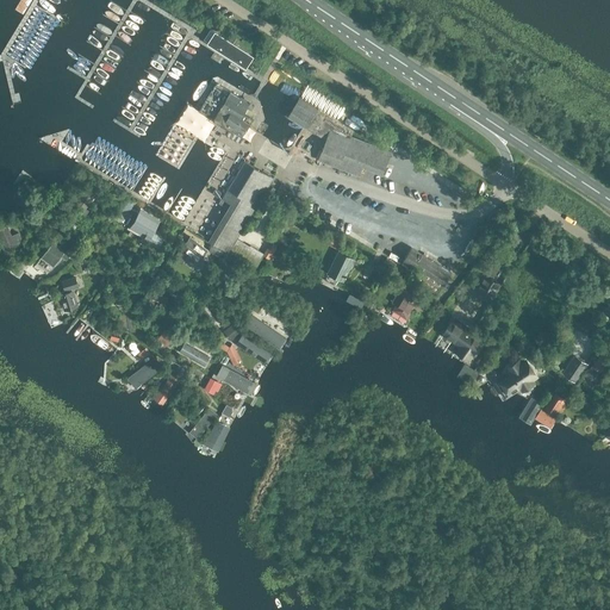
[(247,68),(254,57),(216,32),(209,43),(247,68)]
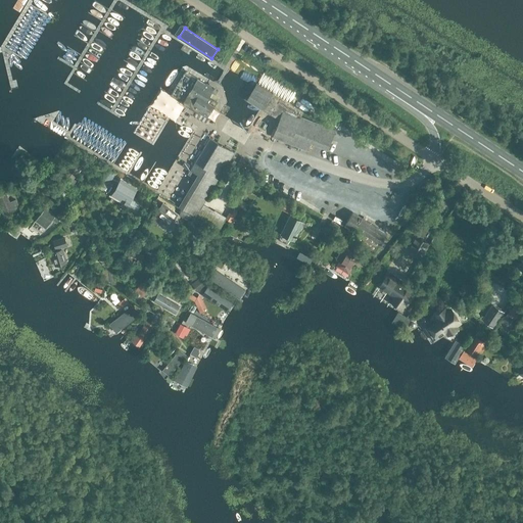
[(187,70),(172,95),(176,97),(192,107),(207,117),(218,100),(210,96),(215,89),(206,84),(207,84),(194,76),(187,70)]
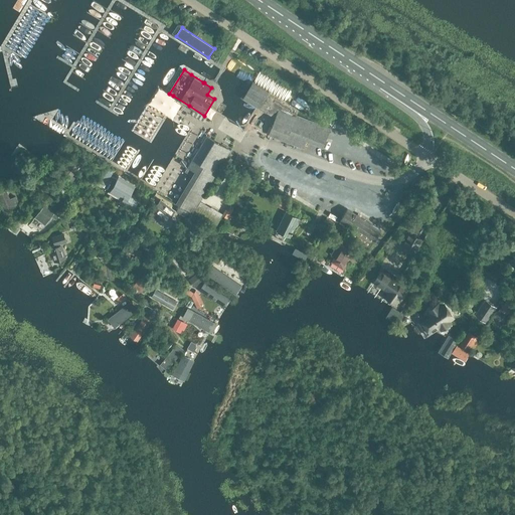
[(325,146),(332,128),(297,115),(300,109),(253,81),(243,98),(276,117),(273,125),(276,127),(273,135),(296,144),(299,136),(325,146)]
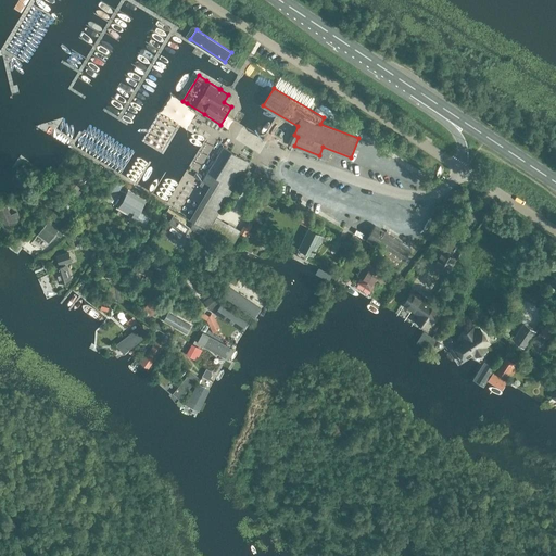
[(214,184),(192,219),(194,220),(205,227),(210,229),(243,173),(244,171),(247,167),(250,162),(232,151),(225,146),(219,154),(205,178),(214,184)]
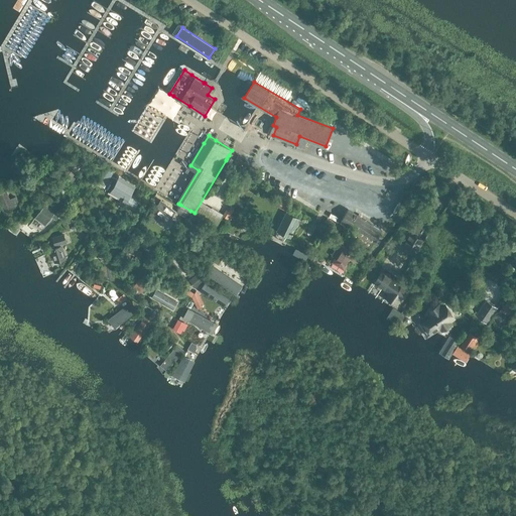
[(82,152),(79,156),(85,160),(88,156),(82,152)]
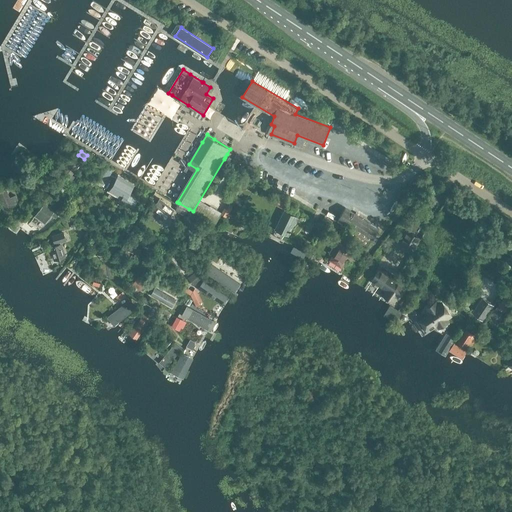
[(135,184),(119,174),(110,191),(122,198),(121,202),(134,208),(139,198),(131,193),(135,184)]
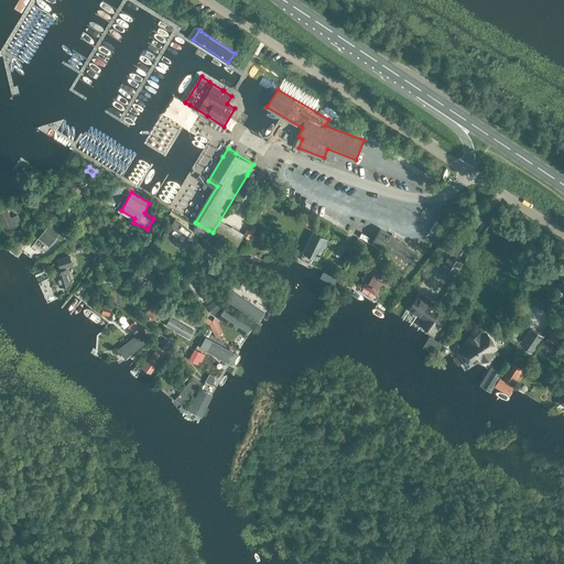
[(77,215),(79,208),(52,201),(50,206),(77,215)]
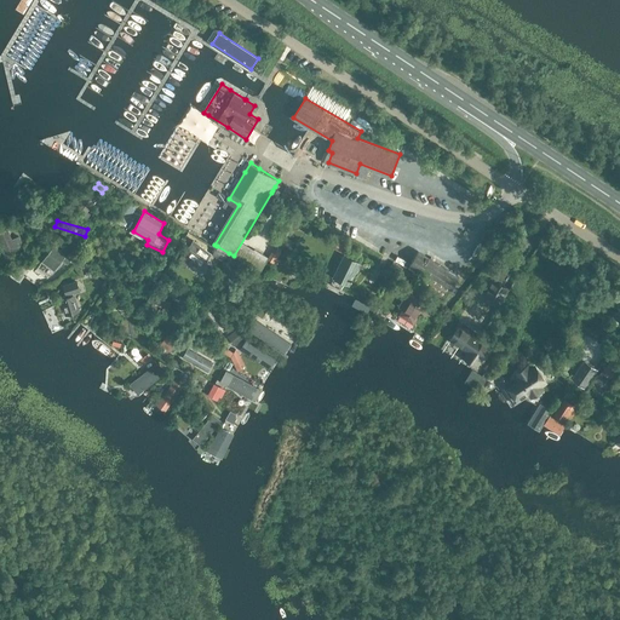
[(13,240),(9,228),(0,231),(0,245),(7,262),(21,256),(17,248),(21,246),(19,244),(22,242),(19,236),(13,240)]
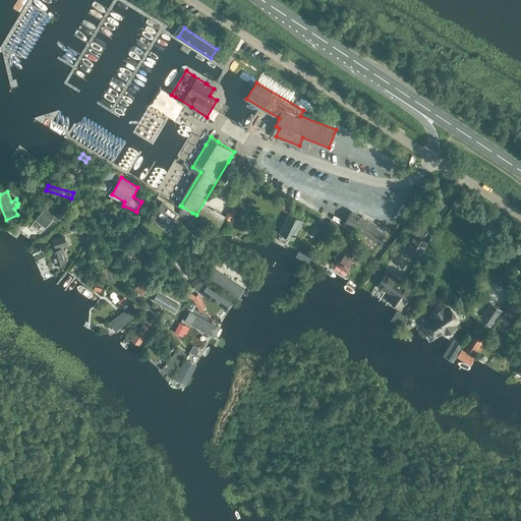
[(172,223),(179,212),(164,201),(152,219),(156,222),(161,216),(172,223)]
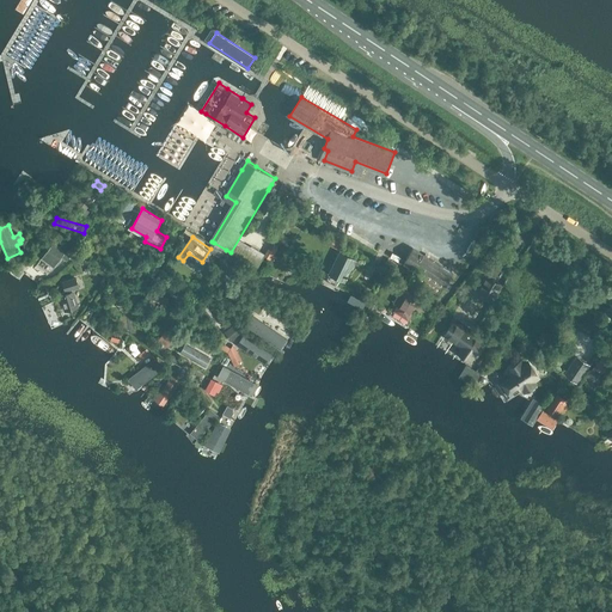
[(340,250),(343,243),(332,238),(329,245),(340,250)]
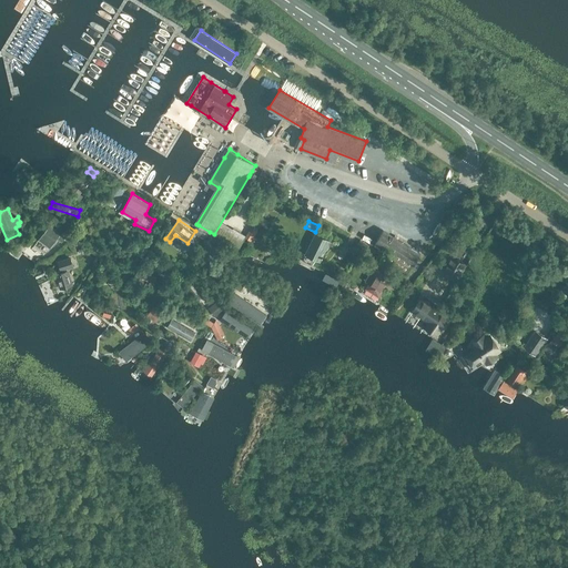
[(71,232),(61,224),(58,229),(52,224),(40,240),(51,249),(59,239),(63,242),(71,232)]
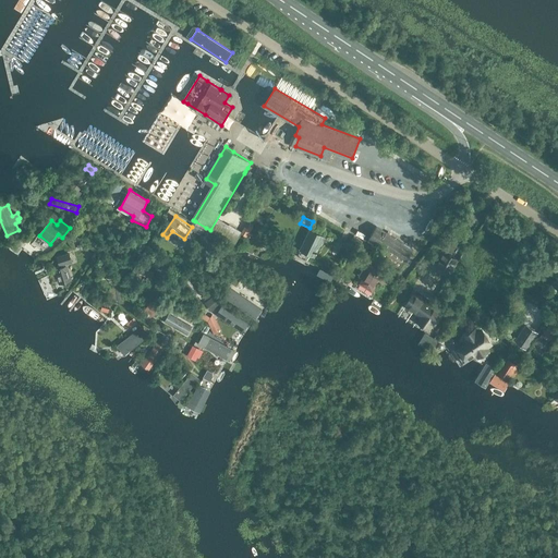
[(246,238),(253,227),(247,222),(241,233),(246,238)]
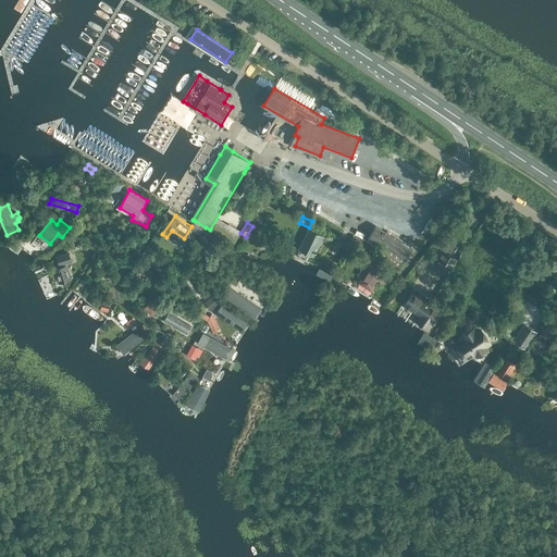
[(195,223),(190,230),(201,236),(205,230),(195,223)]
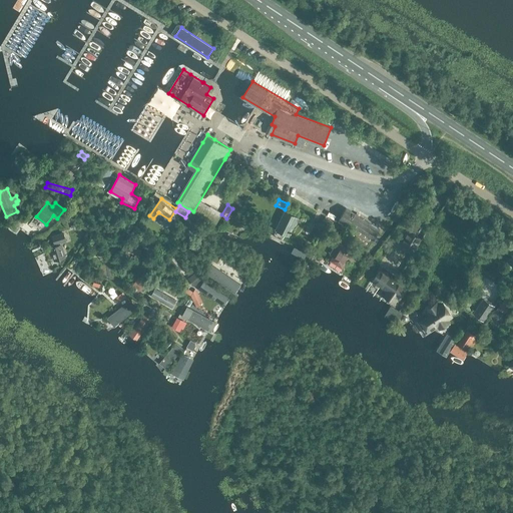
[(210,207),(203,218),(214,224),(222,213),(210,206),(210,207)]
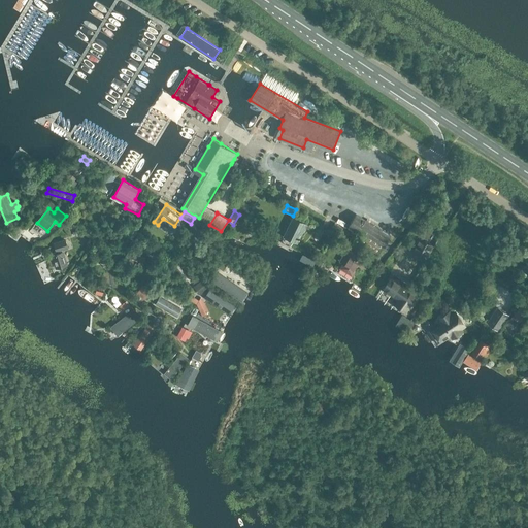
[(357,215),(349,228),(358,233),(358,232),(360,230),(363,232),(358,241),(378,254),(380,254),(391,235),(368,222),(365,219),(358,215),(357,215)]
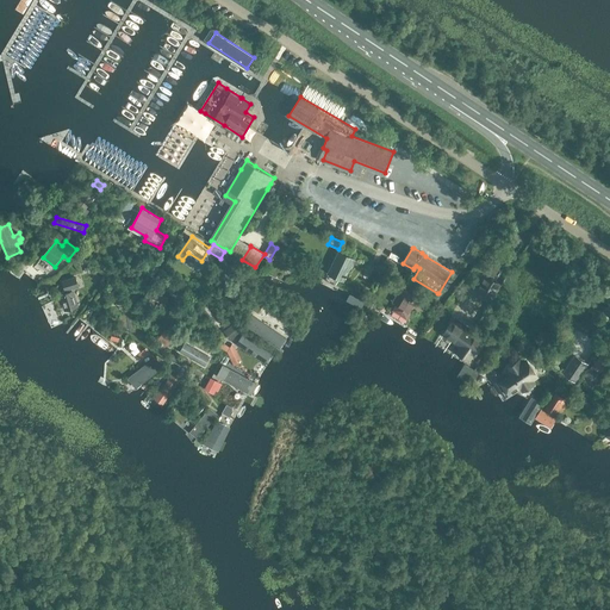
[(344,281),(356,257),(338,250),(328,273),(344,281)]
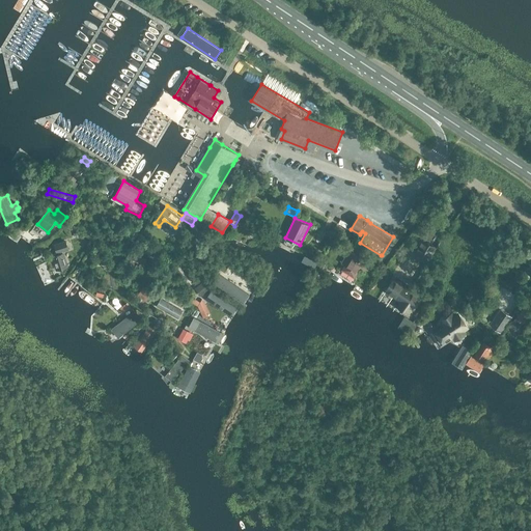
[(245,249),(246,249),(248,245),(227,236),(225,241),(245,249)]
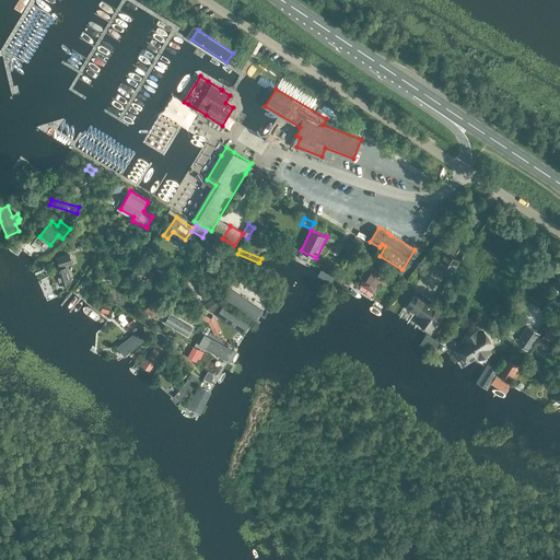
[(452,273),(458,261),(453,258),(454,257),(446,253),(439,266),(452,273)]
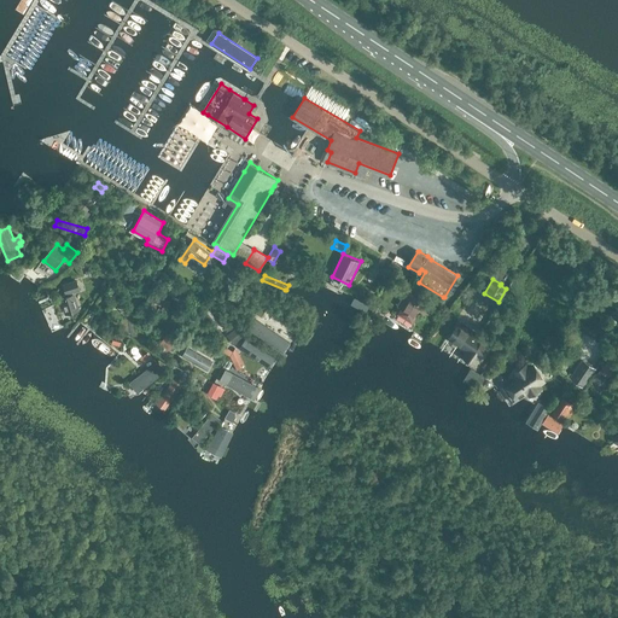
[(66,295),(60,297),(62,299),(66,315),(81,312),(76,295),(76,293),(80,292),(81,292),(77,281),(64,285),(63,286),(66,295)]
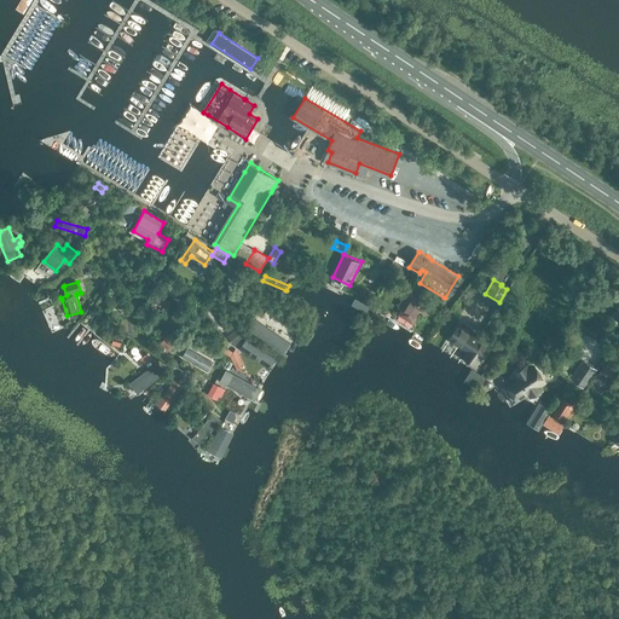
[(169,310),(173,302),(154,293),(150,300),(169,310)]
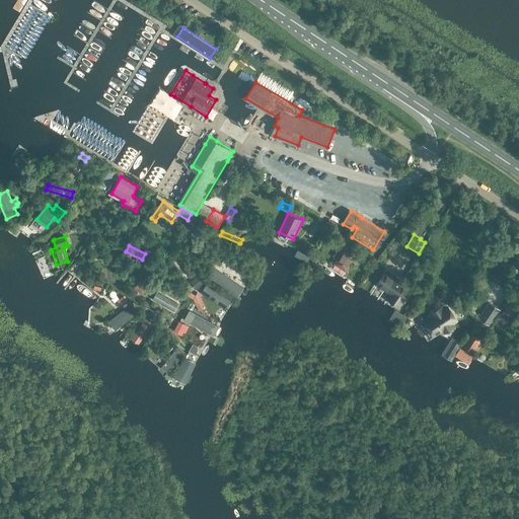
[(338,251),(334,257),(338,260),(335,264),(347,272),(353,262),(358,265),(362,257),(357,254),(358,253),(346,245),(341,253),(338,251)]
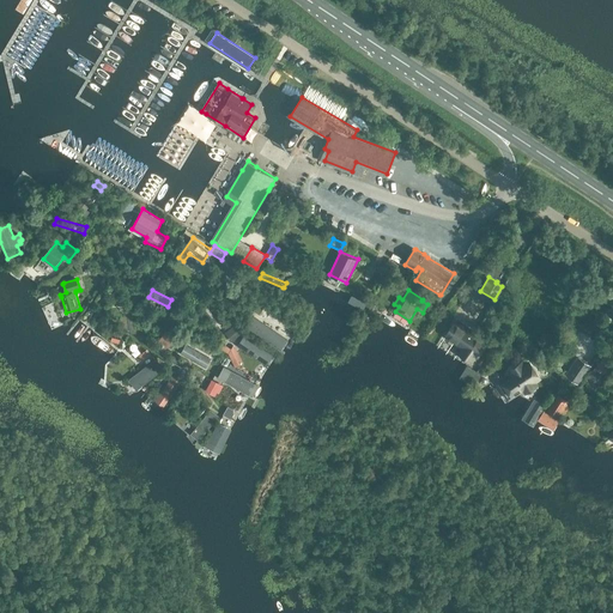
[(363,310),(366,303),(352,295),(349,303),(363,310)]
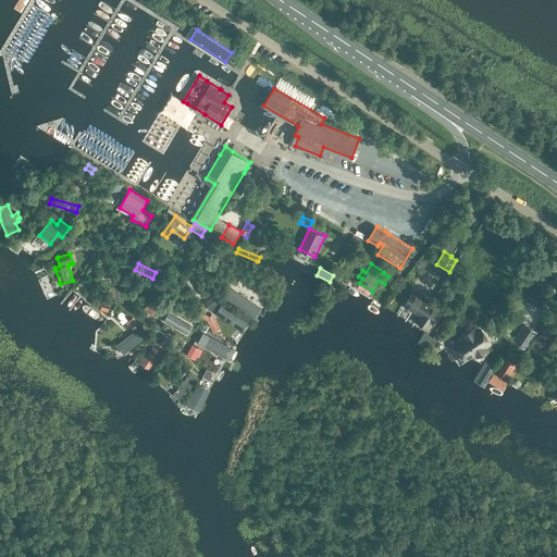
[(236,286),(242,277),(236,274),(231,282),(236,286)]
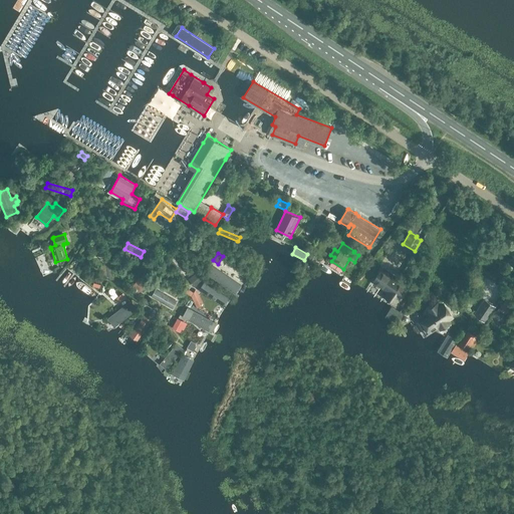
[(502,277),(508,269),(501,265),(495,273),(502,277)]
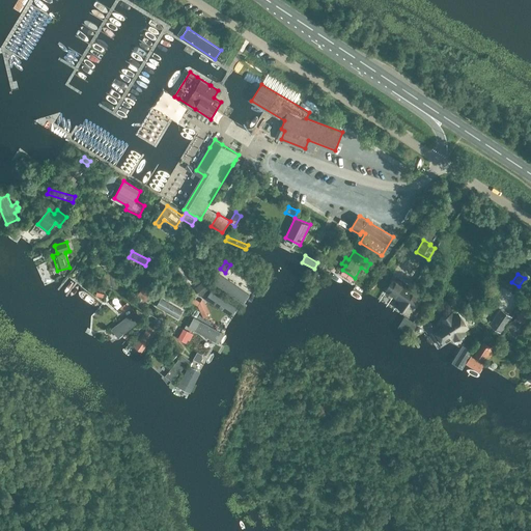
[(250,298),(224,278),(219,285),(246,305),(250,298)]
